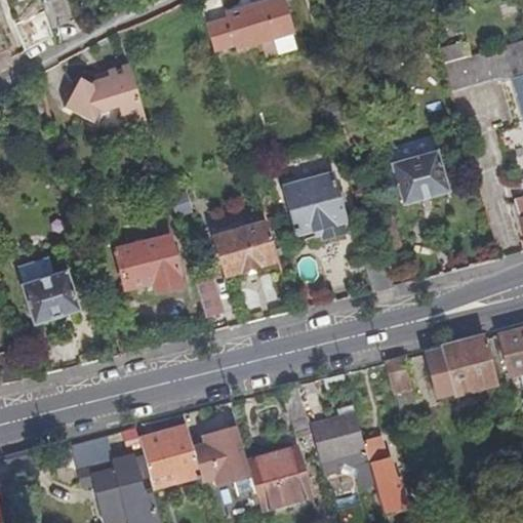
[(0,0),(0,50),(14,44),(0,9),(0,0)]
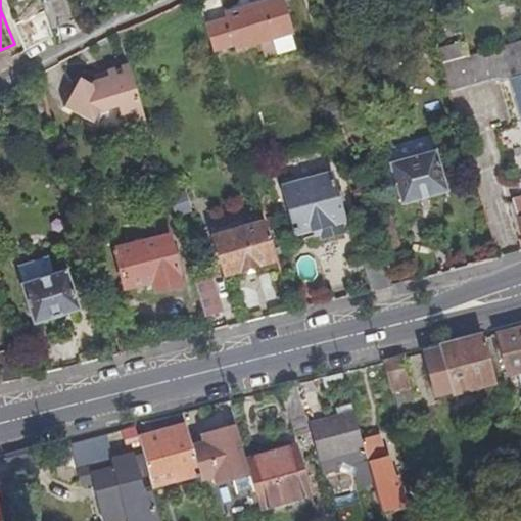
[(46,0),(50,10),(54,19),(73,12),(67,0),(46,0)]
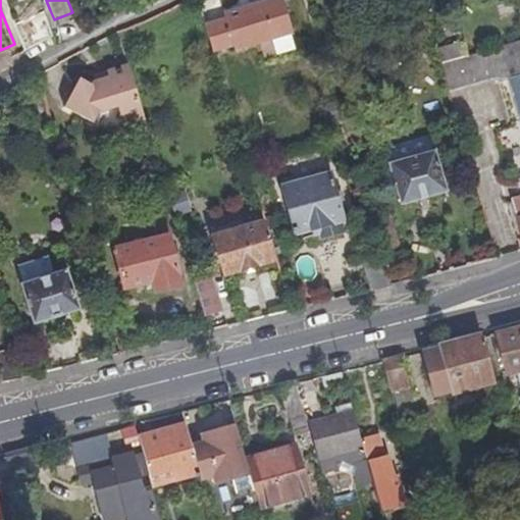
[(232,50),(291,34),(280,0),(263,0),(221,12),(222,16),(203,22),(211,50),(230,44),(232,50)]
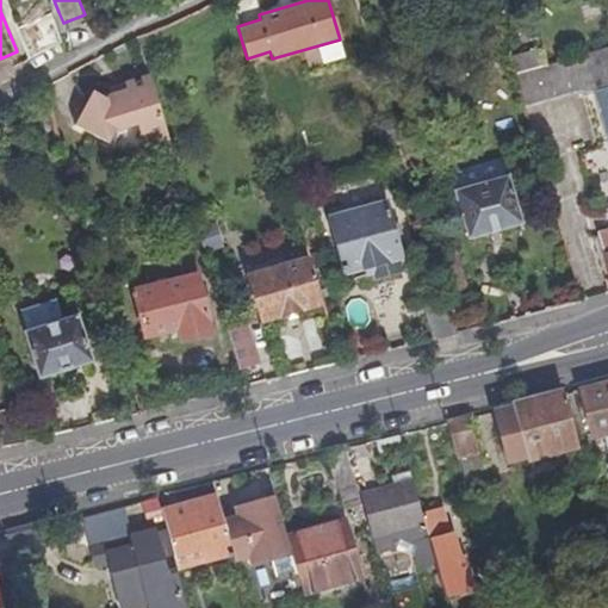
[(26,26),(39,61),(73,43),(63,23),(59,12),(26,26)]
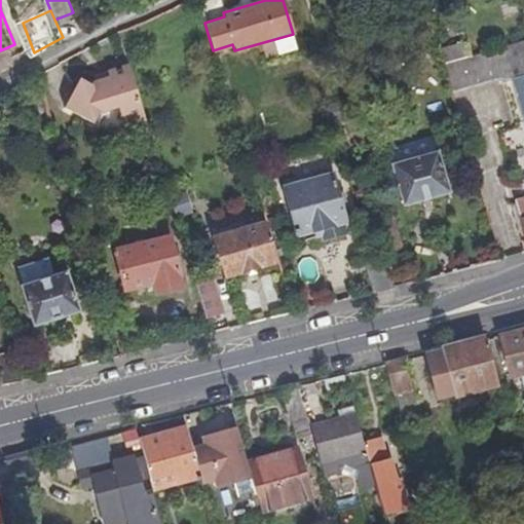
[(446,65),(453,90),(496,76),(517,77),(523,104),(523,42),(475,55),(446,65)]
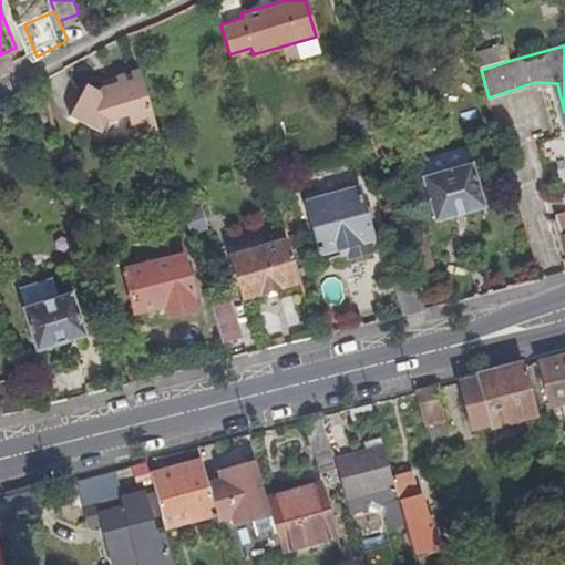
[(476,57),(481,70),(512,60),(509,48),(476,57)]
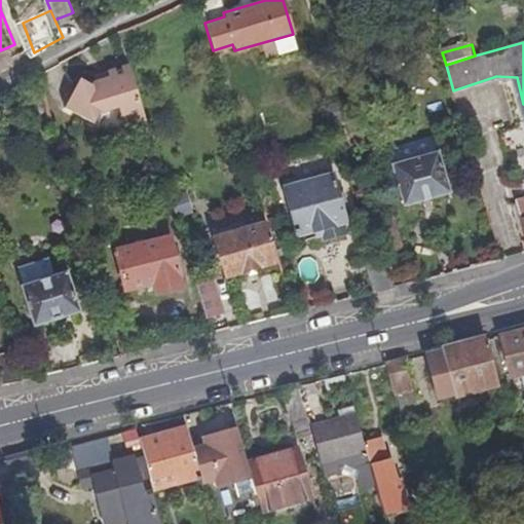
[(146,114),(129,65),(111,70),(112,76),(98,81),(92,82),(82,76),(64,105),(94,121),(98,113),(104,110),(117,106),(121,115),(126,118),(146,114)]
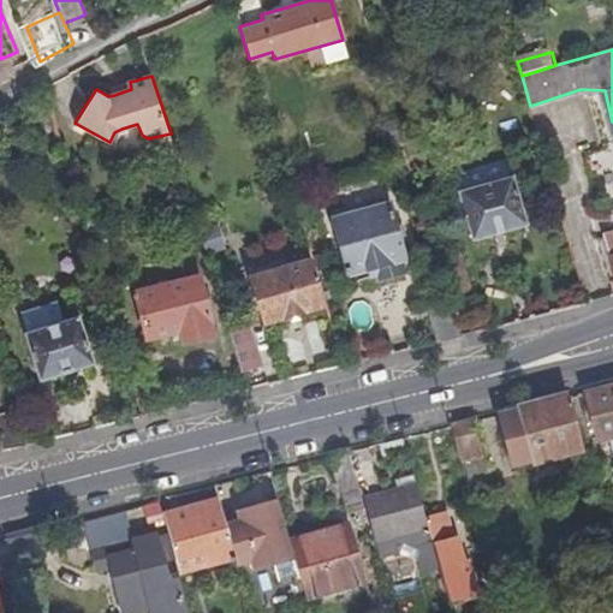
[(131,89),(130,82),(112,88),(114,95),(131,89)]
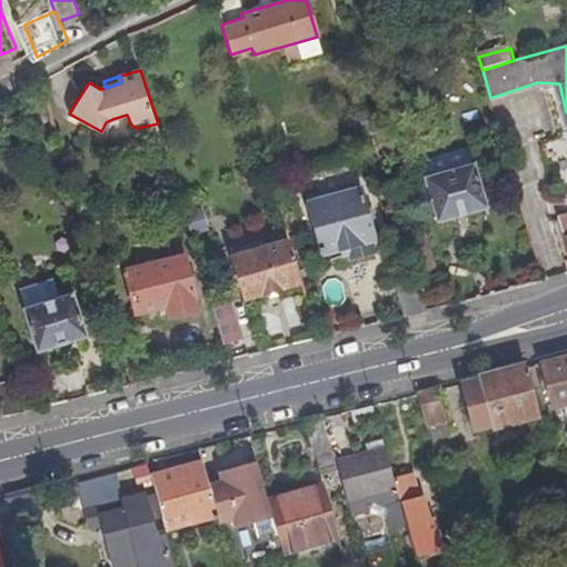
[(120,141),(159,129),(158,123),(137,128),(131,125),(127,115),(112,119),(120,141)]
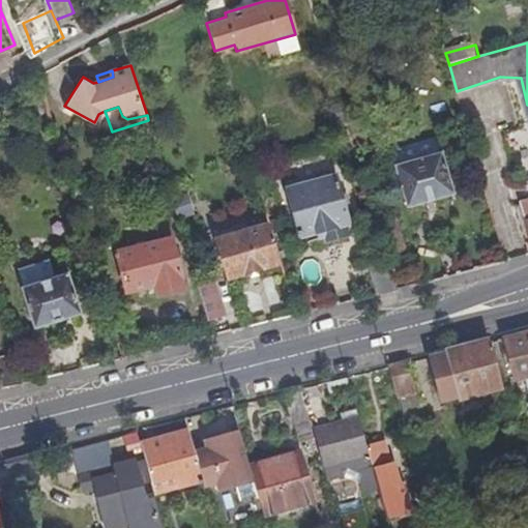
[(442,148),(398,160),(410,201),(453,187),(442,148)]
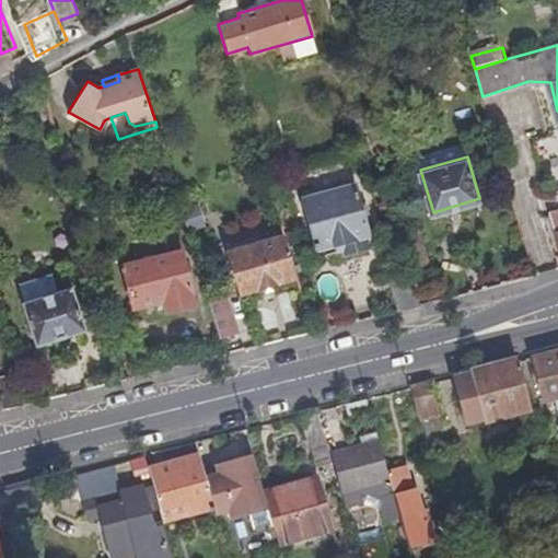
[(353,182),(303,196),(318,247),(341,240),(346,252),(367,245),(362,233),(369,232),(353,182)]
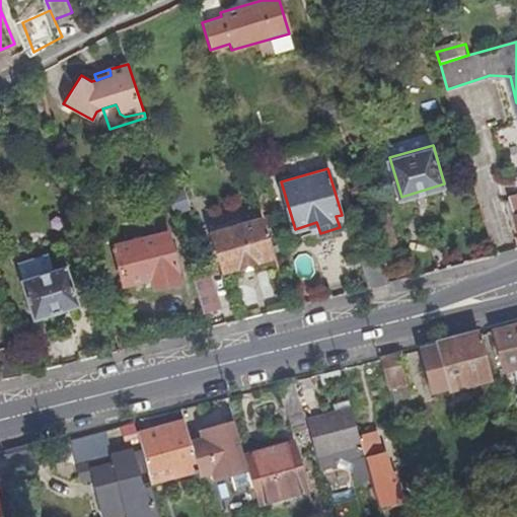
[(259,217),(211,231),(223,269),(270,254),(259,217)]
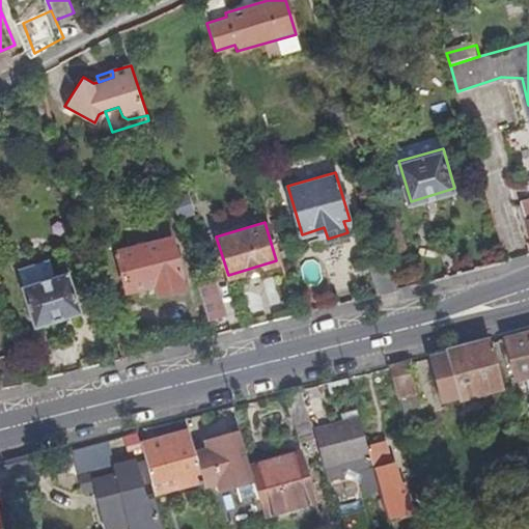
[(168,232),(114,249),(126,287),(138,283),(144,302),(184,289),(168,232)]
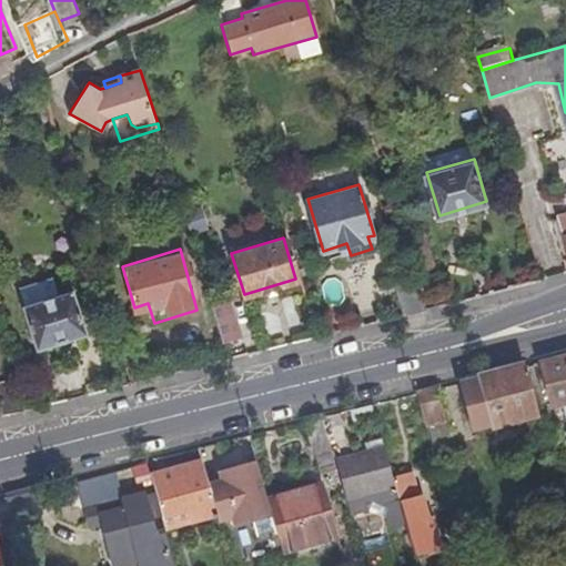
[(393,279),(403,313),(424,306),(414,272),(393,279)]
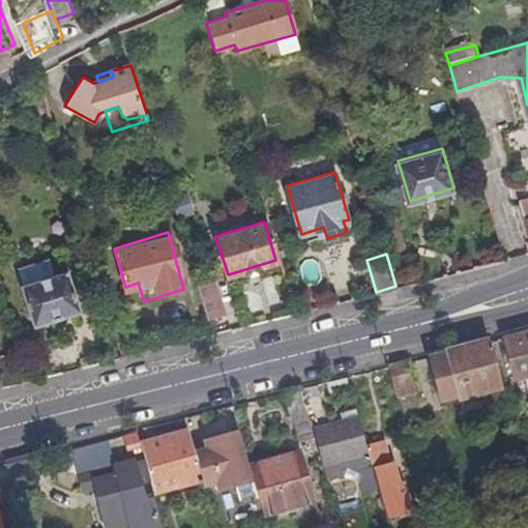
[(67,269),(22,284),(35,324),(81,311),(67,269)]
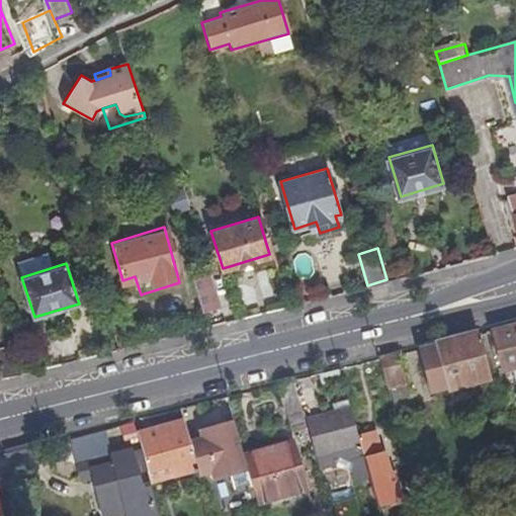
[(192,277),(204,312),(218,308),(208,274),(192,277)]
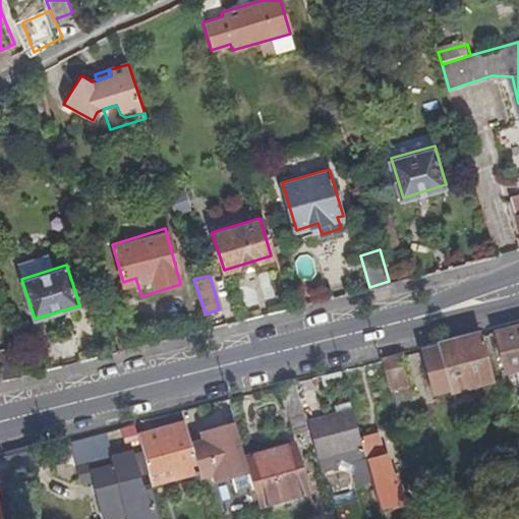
[(518,329),(496,335),(508,377),(516,375),(518,383),(518,329)]
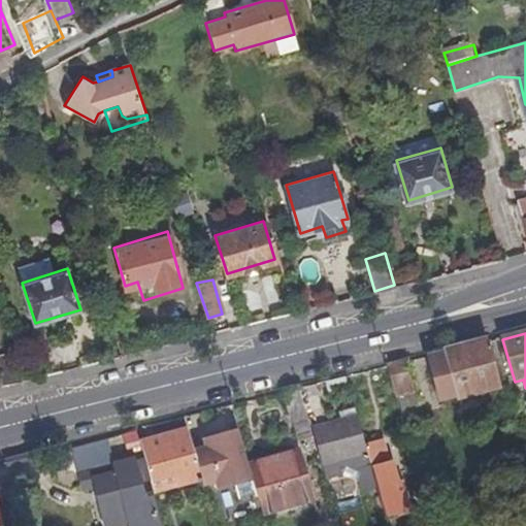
[(444,401),(498,387),(488,343),(433,357),(444,401)]
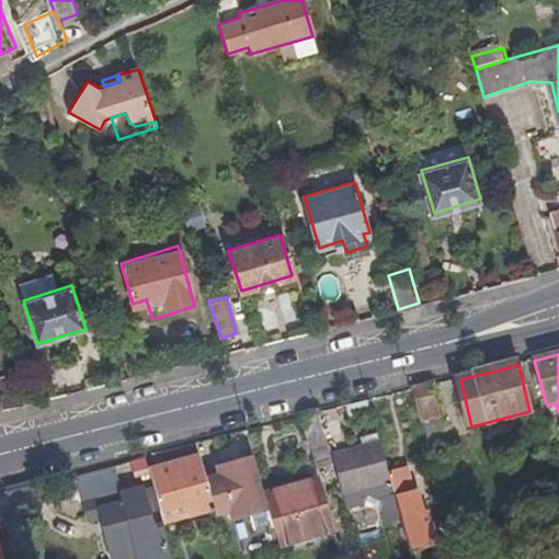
[(411,391),(420,422),(441,417),(432,386),(411,391)]
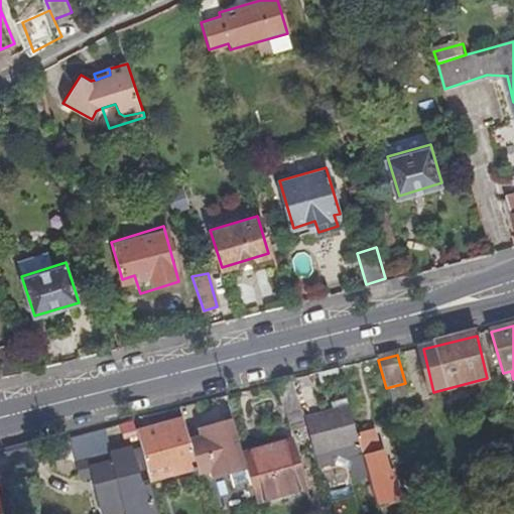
[(286,415),(300,412),(293,381),(279,384),(286,415)]
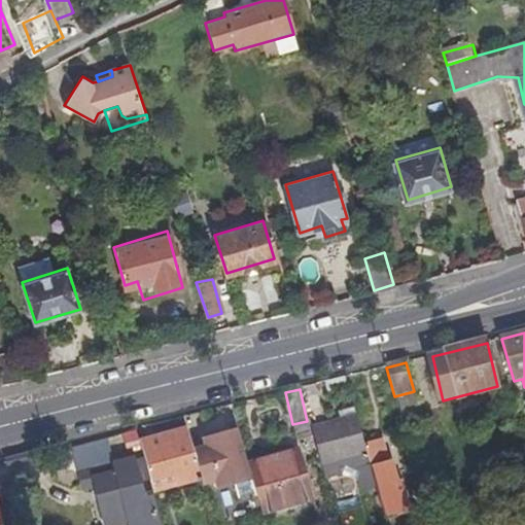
[(366,455),(366,449),(358,419),(357,414),(344,417),(346,422),(311,430),(324,479),(355,470),(361,493),(376,490),(366,455)]
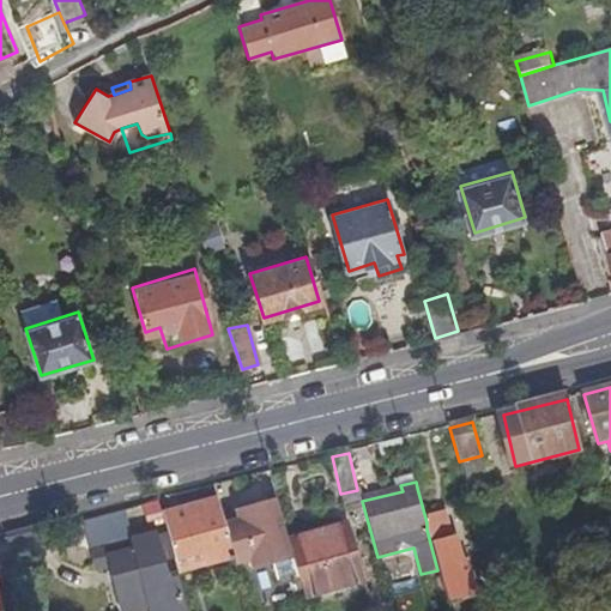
[(242,521),(227,525),(236,560),(237,566),(252,562),(254,572),(274,566),(279,584),(300,578),(279,500),(240,513),(242,521)]
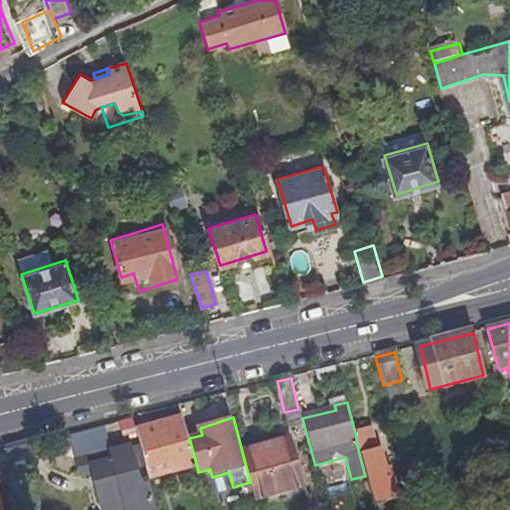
[(152,479),(197,467),(189,438),(184,418),(139,430),(144,448),(152,479)]
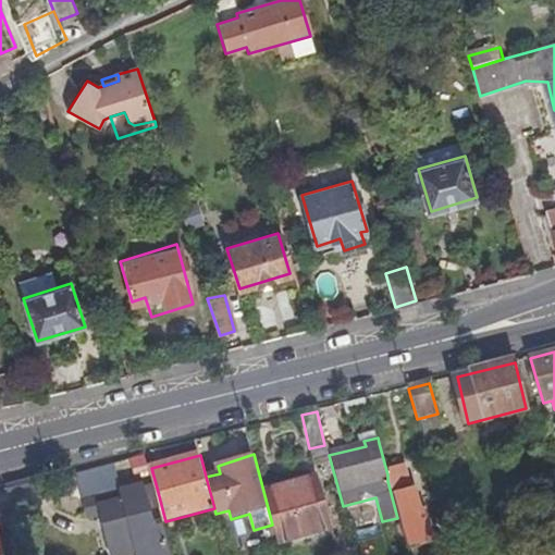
[(397,518),(405,550),(432,542),(424,512),(417,513),(411,492),(405,492),(401,471),(387,475),(387,481),(397,518)]
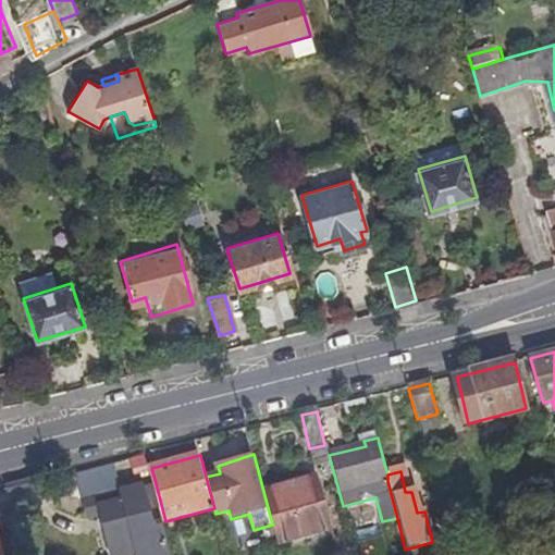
[(272,527),(278,546),(331,532),(317,478),(264,491),(274,527),(272,527)]
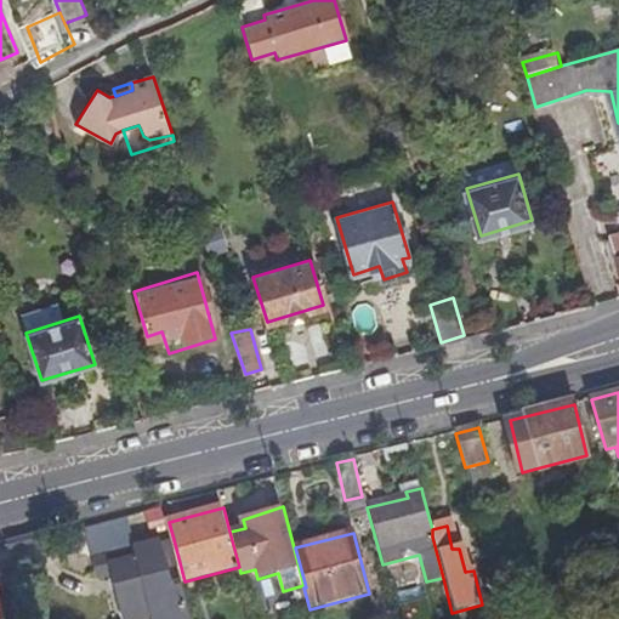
[(151,618),(194,618),(185,581),(172,585),(162,546),(160,544),(96,558),(100,579),(117,577),(126,618),(145,618),(151,618)]
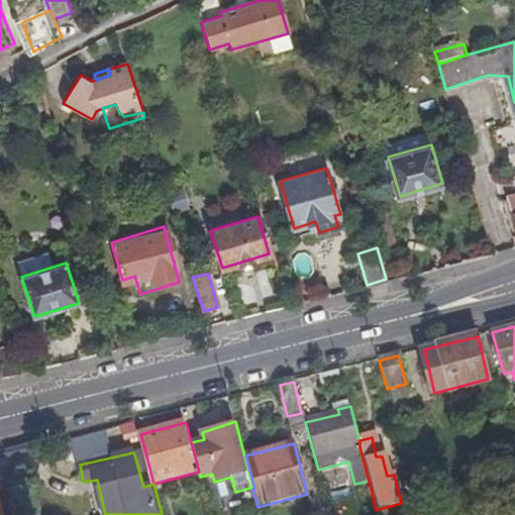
[(145,452),(134,454),(143,487),(153,484),(145,452)]
